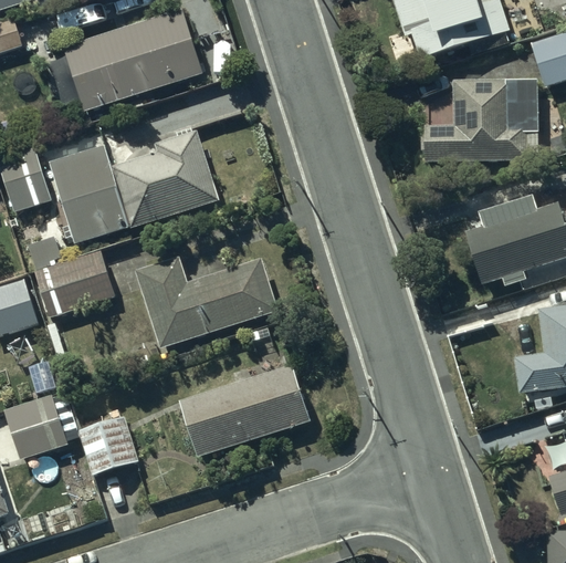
[(0,0),(0,9),(28,0),(0,0)]
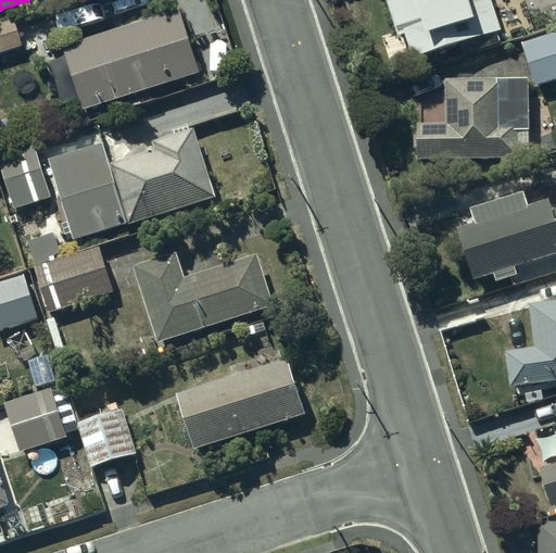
[(383,0),(395,38),(404,35),(412,59),(501,32),(491,0),(383,0)]
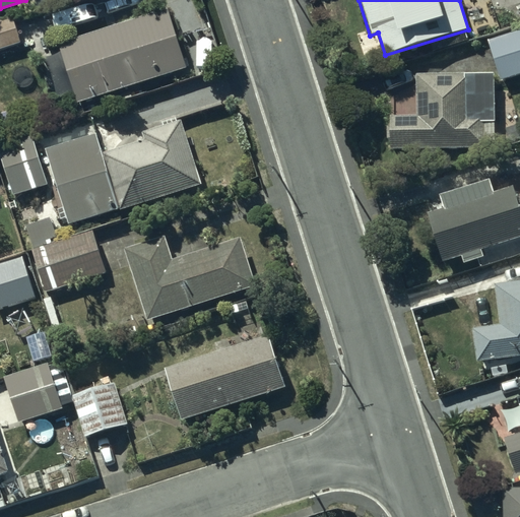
[(185,67),(166,9),(58,45),(77,104),(185,67)]
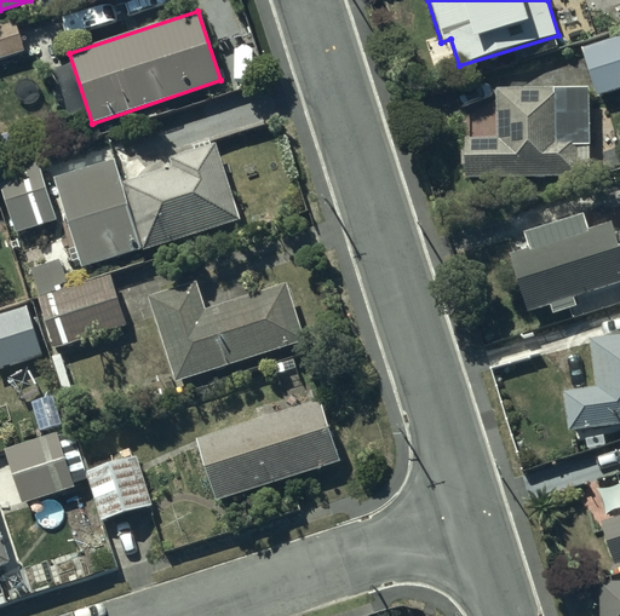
[(0,23),(0,57),(24,51),(15,19),(0,23)]
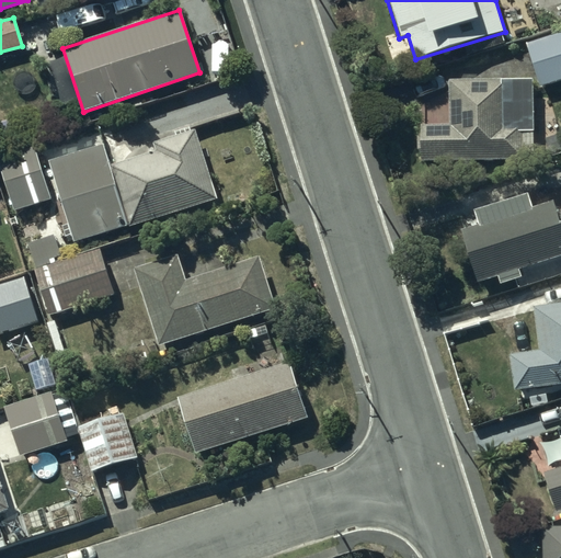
[(560,30),(525,43),(539,86),(560,78),(560,30)]
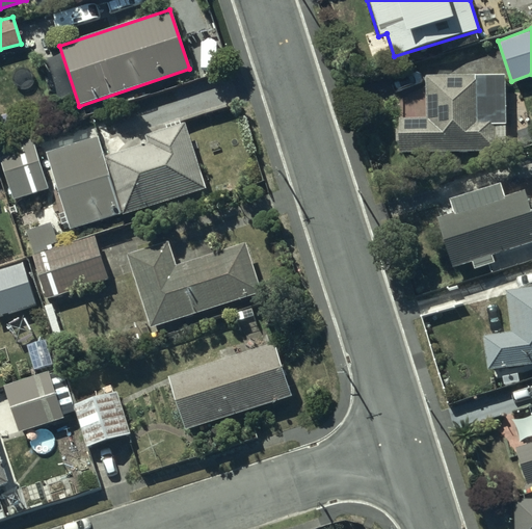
[(398,117),(398,152),(496,153),(496,125),(505,125),(505,75),(426,75),(426,117),(398,117)]
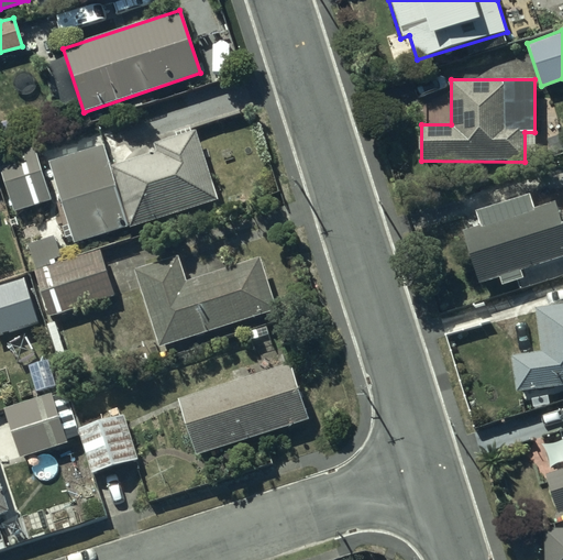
[(105,145),(50,162),(74,244),(219,200),(197,130),(155,143),(158,153),(111,167),(105,145)]
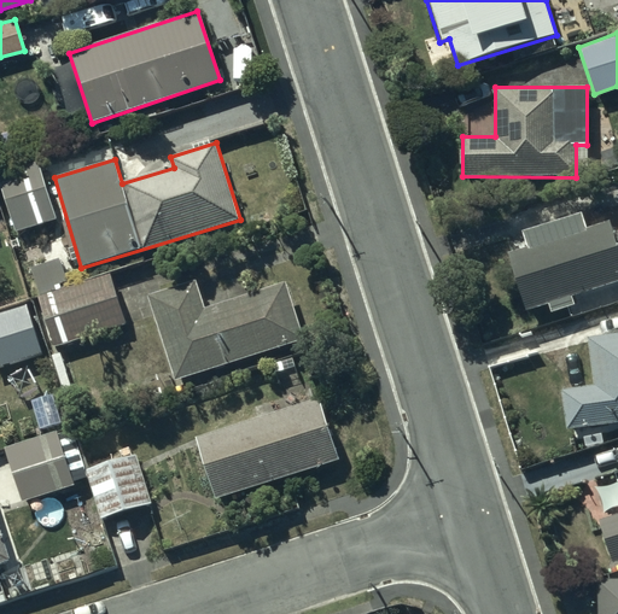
[(57,220),(38,159),(0,171),(0,186),(16,233),(57,220)]
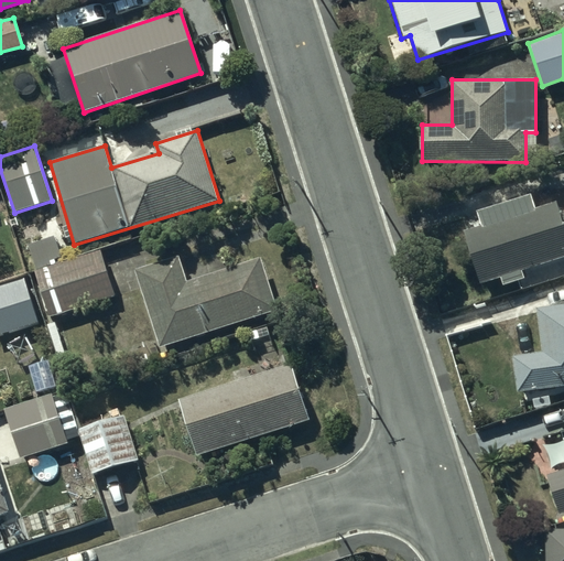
[(563,211),(560,213),(556,200),(533,207),(530,195),(476,212),(480,226),(462,232),(477,282),(499,276),(501,284),(522,279),(520,268),(549,259),(563,254),(563,211)]
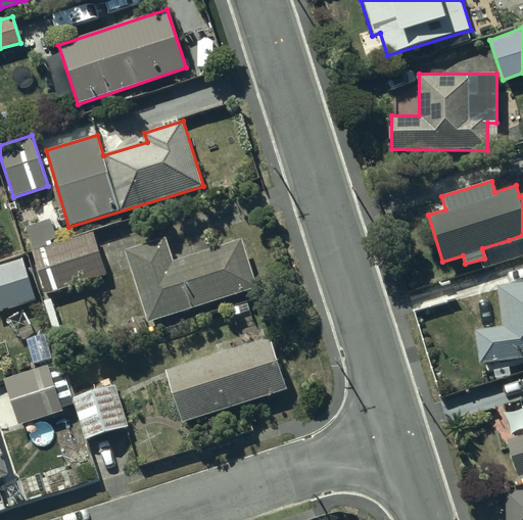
[(25,226),(34,250),(51,245),(49,240),(56,237),(48,217),(25,226)]
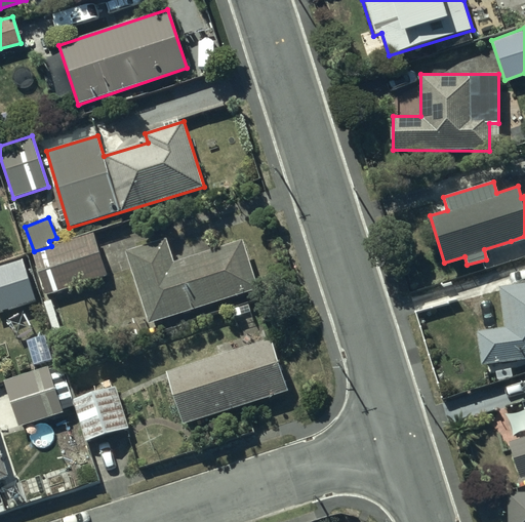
[(34,251),(32,251),(44,294),(106,276),(92,233),(51,246),(34,251)]
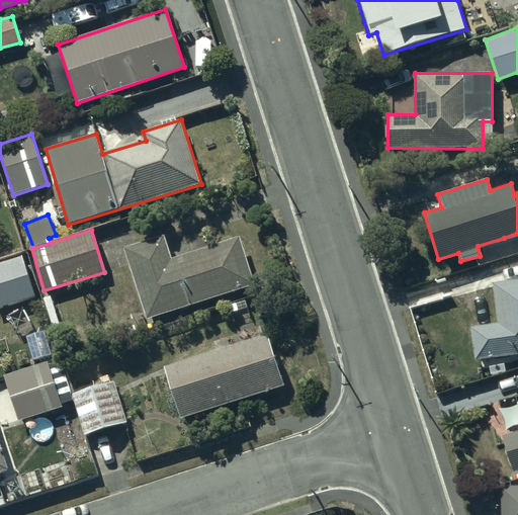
[(162,236),(123,248),(146,320),(253,285),(238,237),(170,258),(162,236)]
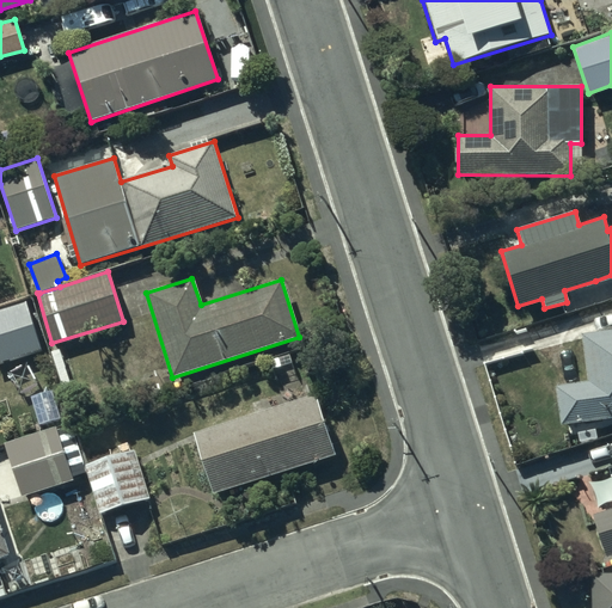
[(26,300),(0,307),(0,363),(43,350),(26,300)]
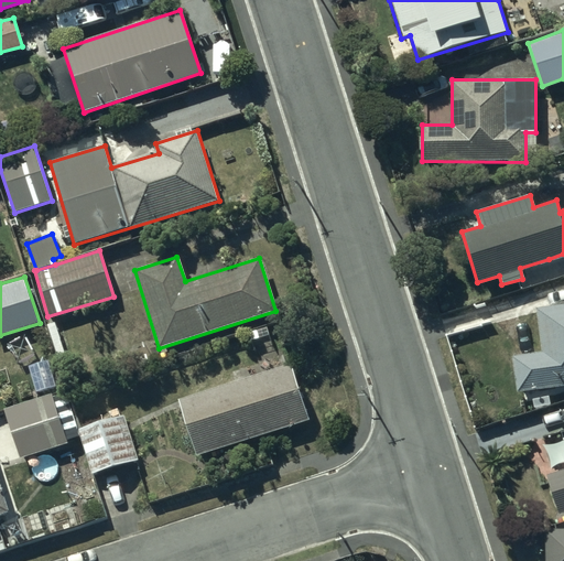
[(563,303),(535,306),(540,351),(511,354),(514,390),(563,385),(563,303)]
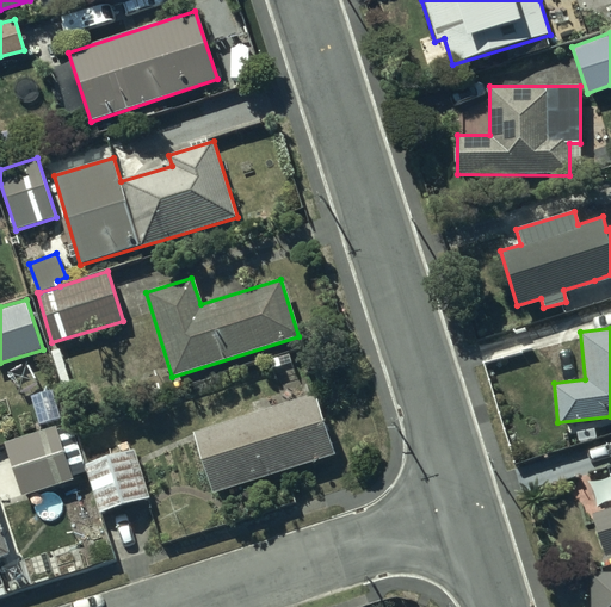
[(313,391),(192,433),(213,494),(334,452),(313,391)]
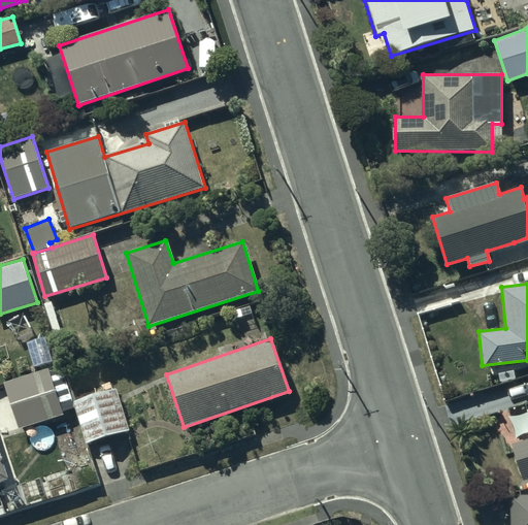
[(47,366),(2,382),(19,428),(63,413),(47,366)]
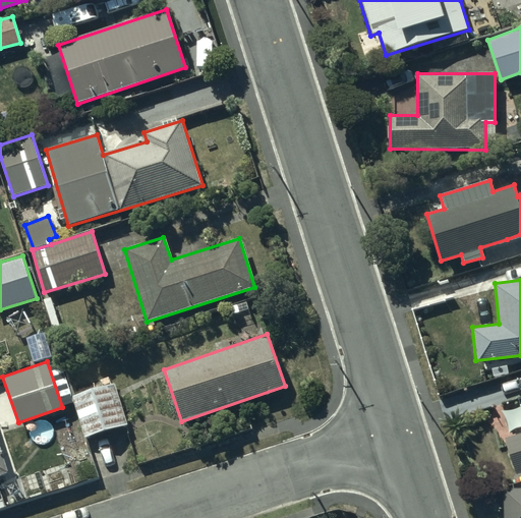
[(114,382),(71,395),(84,436),(127,422),(114,382)]
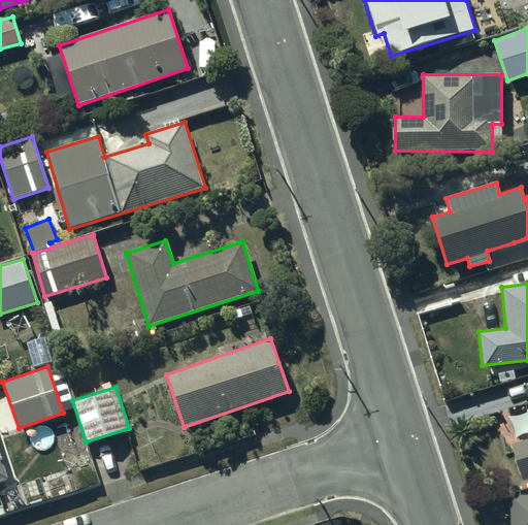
[(527,438),(509,445),(522,481),(527,478),(527,438)]
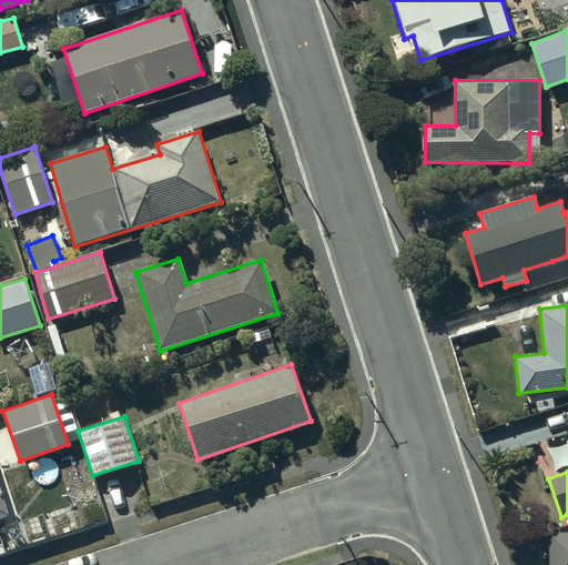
[(567,564),(567,530),(547,531),(547,564),(567,564)]
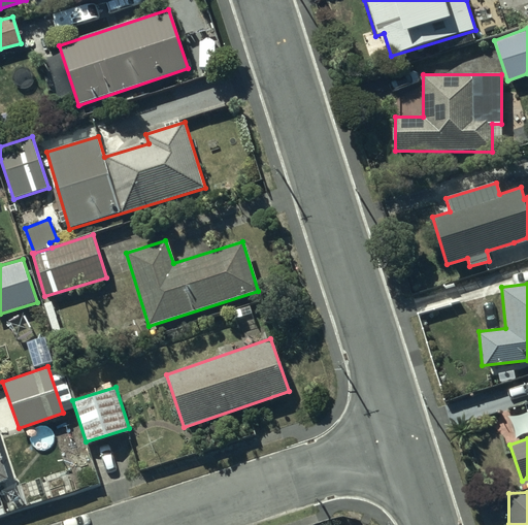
All buildings are outlined.
